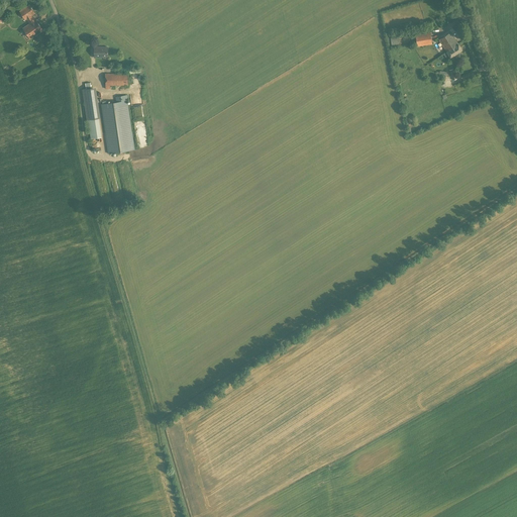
[(35,19),(34,20),(31,16),(34,13),(29,5),(20,12),(25,20),(28,18),(31,22),(23,28),(30,39),(42,30),(35,19)]
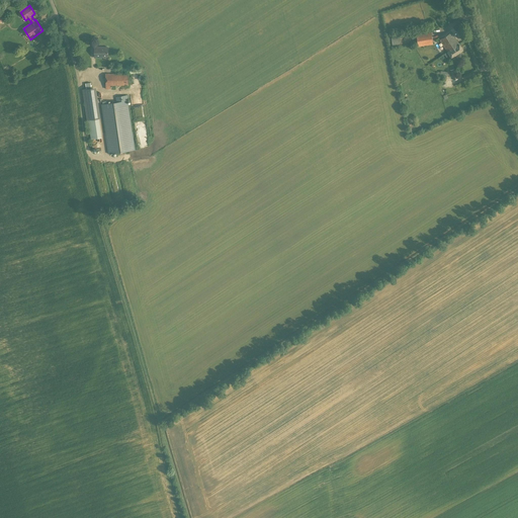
[(418,47),(433,45),(431,32),(416,34),(418,47)]
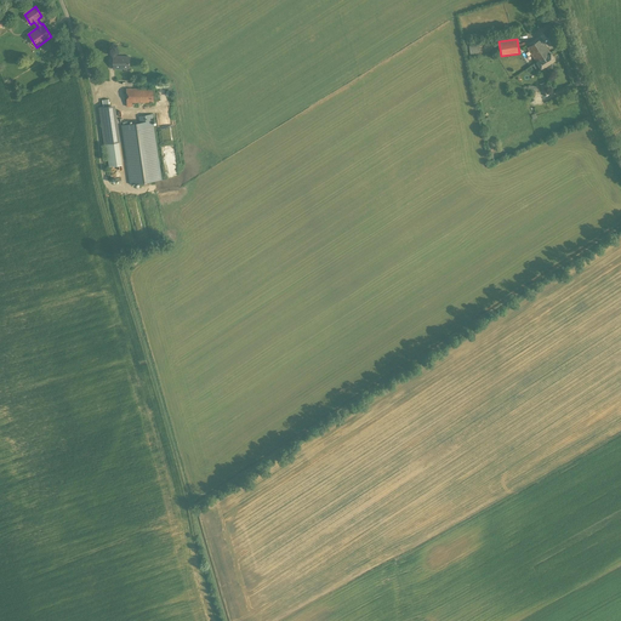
[(537,62),(551,53),(541,39),(528,47),(537,62)]
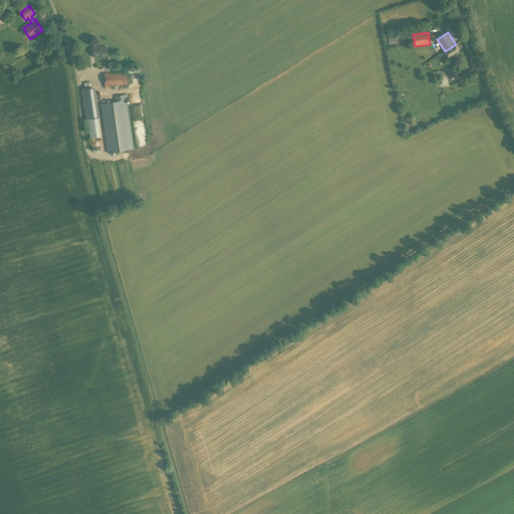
[(390,47),(398,46),(396,37),(389,38),(390,47)]
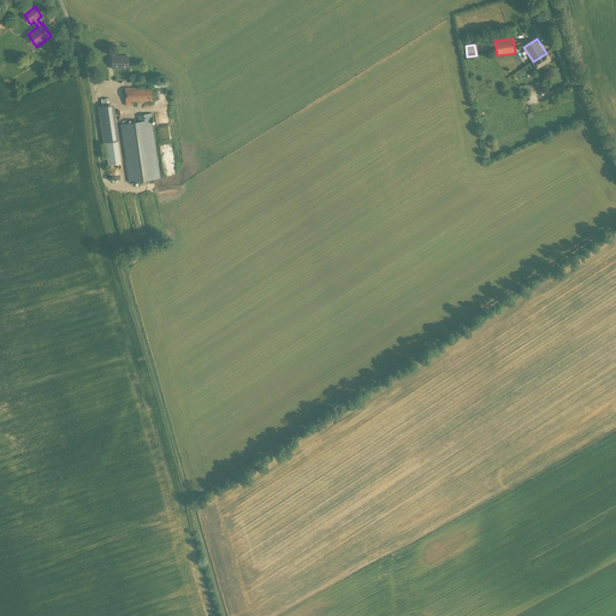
[(537,69),(550,59),(546,53),(533,61),(532,61),(537,69)]
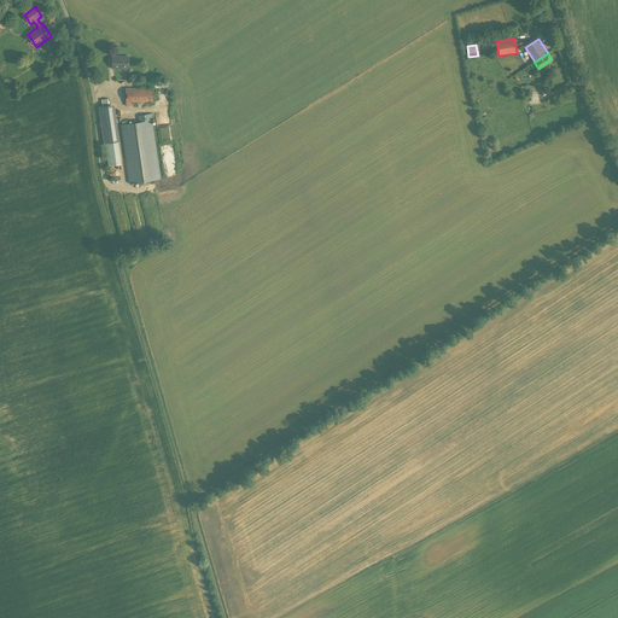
[(121,66),(129,66),(128,57),(112,57),(112,68),(121,68),(121,66)]
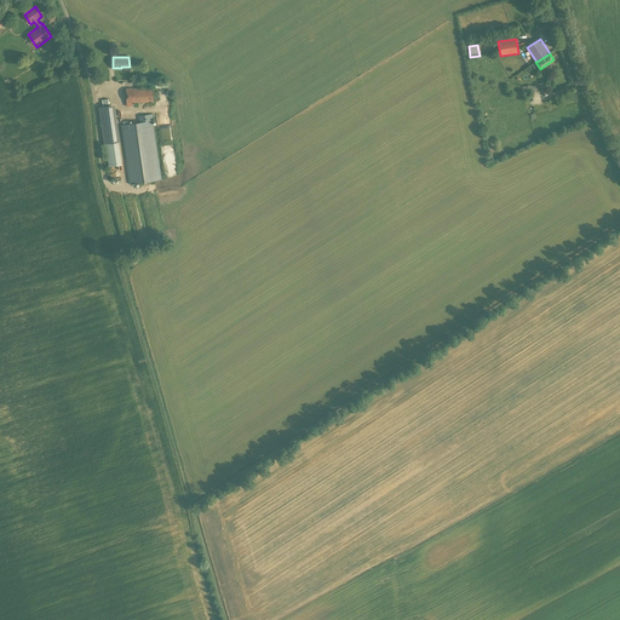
[(132,107),(132,103),(154,102),(154,89),(126,89),(126,107),(132,107)]
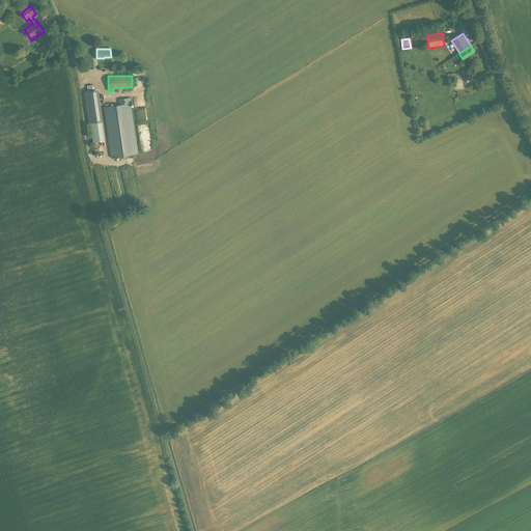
[(88,116),(100,114),(96,89),(85,91),(88,116)]
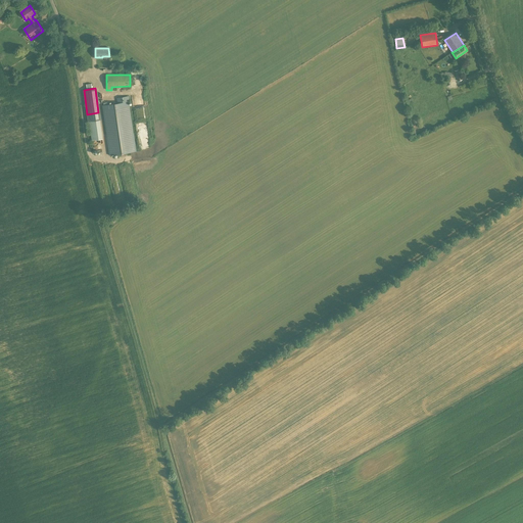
[(109,155),(136,151),(128,96),(116,98),(117,103),(102,105),(109,155)]
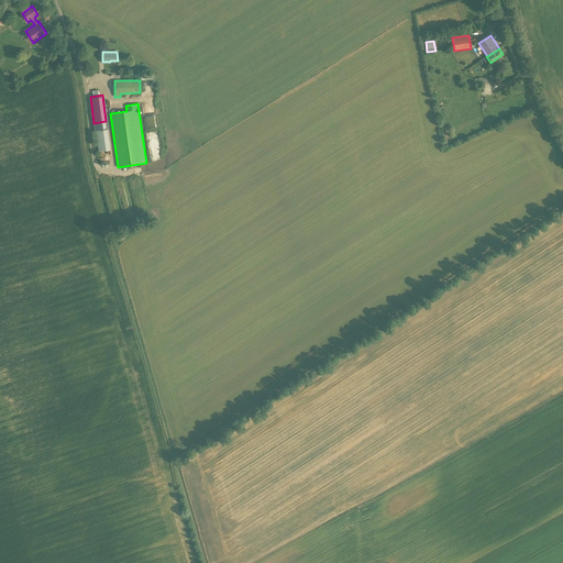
[(99,152),(111,150),(109,129),(96,130),(99,152)]
